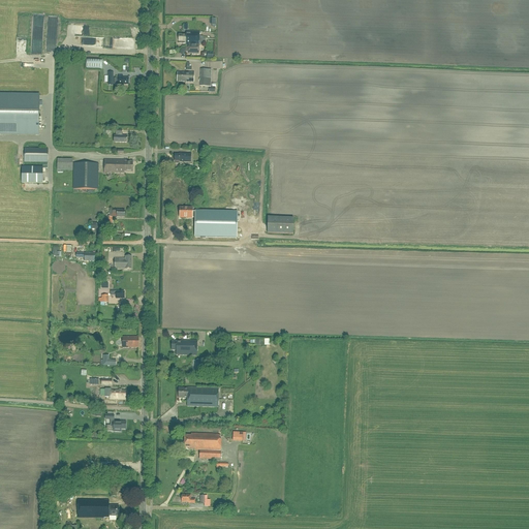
[(186,45),(188,45),(189,45),(189,44),(199,45),(199,44),(201,44),(201,42),(205,42),(206,39),(204,39),(204,36),(199,36),(199,32),(186,32),(186,35),(179,35),(179,44),(186,44),(186,45)]
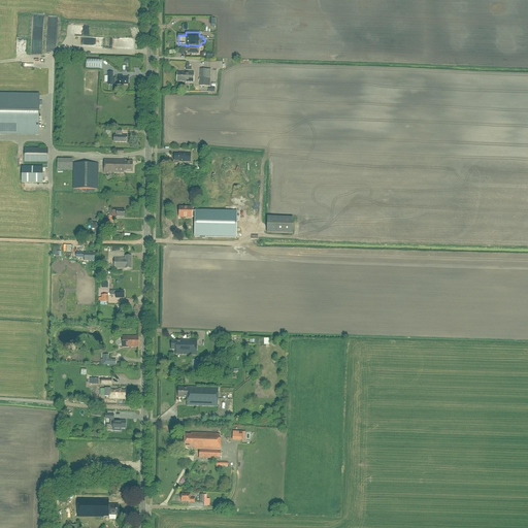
[(126,41),(126,51),(135,51),(135,41),(126,41)]
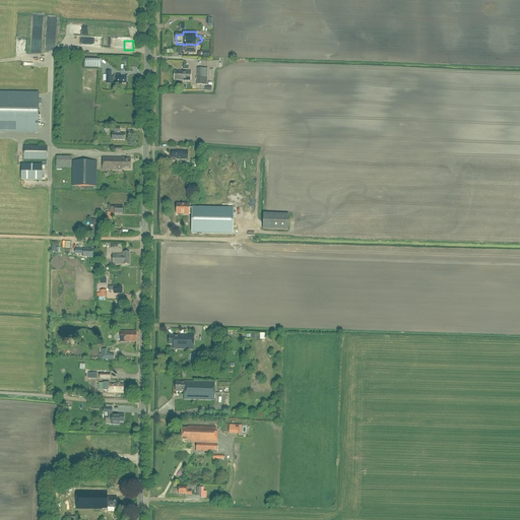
[(196,45),(186,44),(186,45),(185,45),(185,47),(183,47),(183,51),(185,52),(185,54),(195,54),(196,45)]
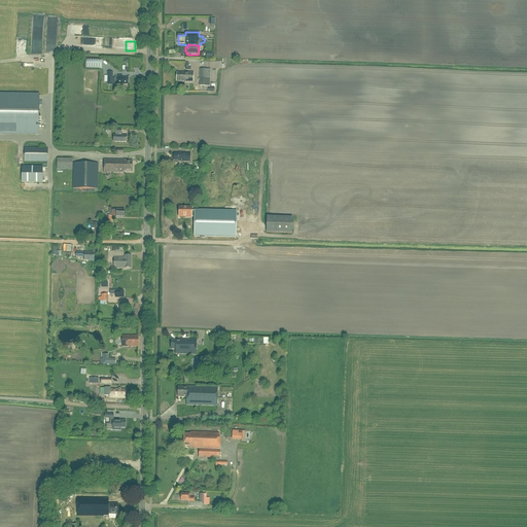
[(85,59),(85,69),(101,69),(101,59),(85,59)]
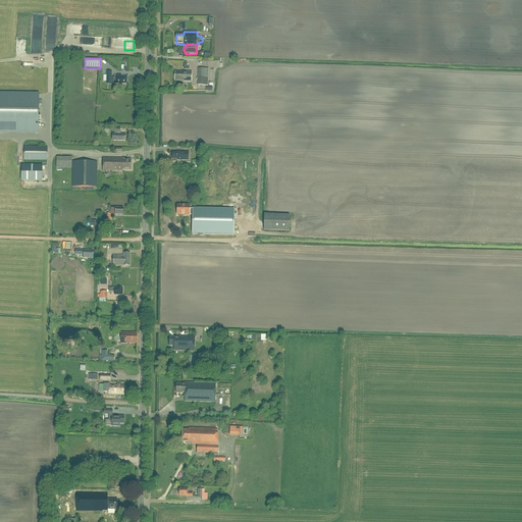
[(198,68),(198,77),(208,77),(208,69),(198,68)]
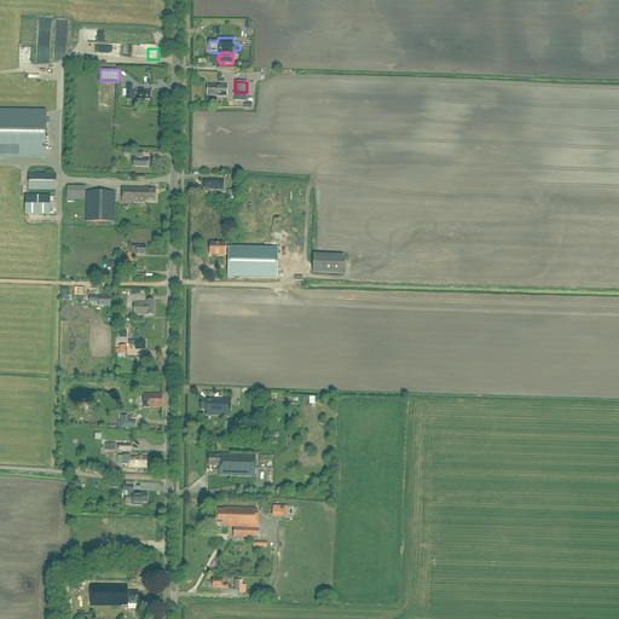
[(126,85),(126,86),(123,86),(123,92),(126,92),(126,99),(133,99),(133,85),(126,85)]
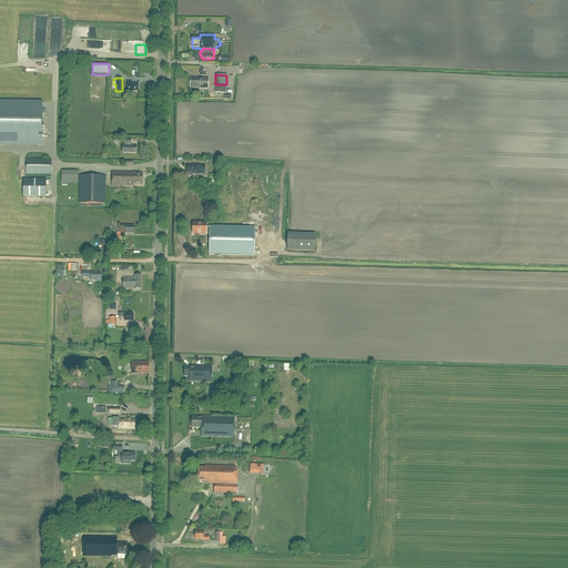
[(199,89),(200,78),(191,78),(190,88),(199,89)]
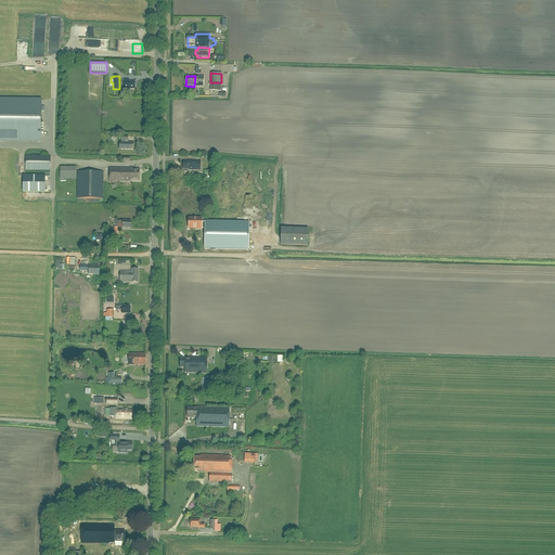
[(195,76),(194,87),(204,87),(204,76),(195,76)]
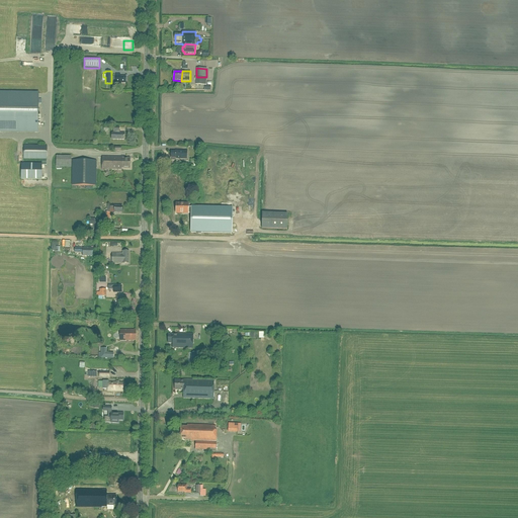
[(116,74),(116,77),(112,77),(111,83),(125,83),(126,77),(120,77),(120,75),(116,74)]
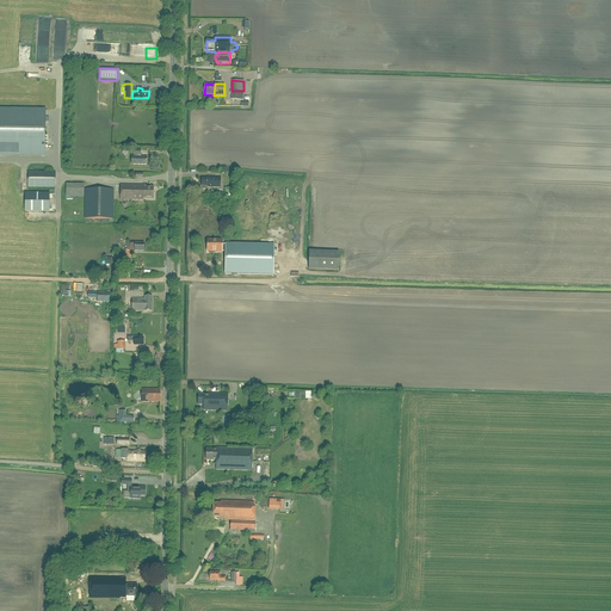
[(244,91),(232,91),(232,100),(244,100),(244,91)]
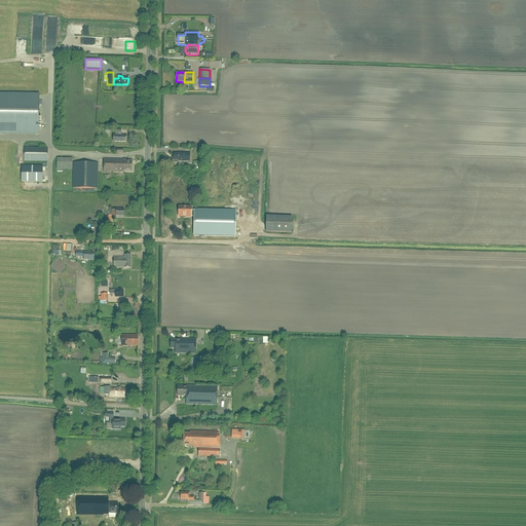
[(0,94),(0,133),(38,134),(39,95),(0,94)]
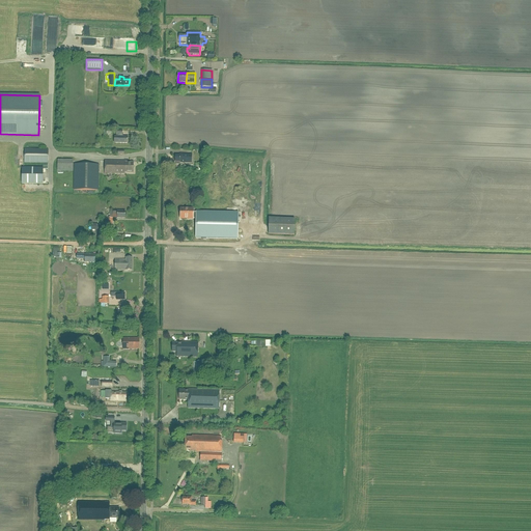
[(128,143),(128,137),(122,137),(122,131),(116,131),(116,137),(114,137),(114,143),(128,143)]
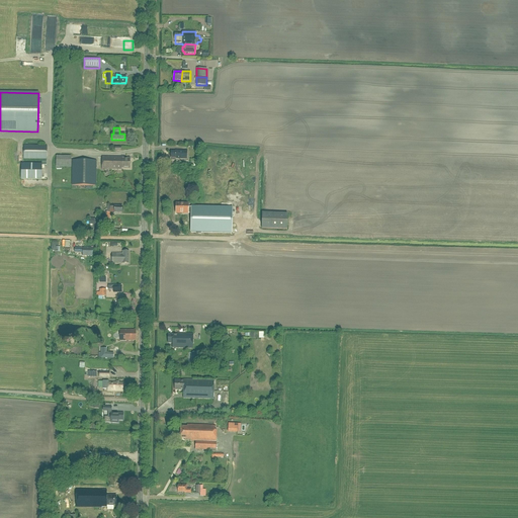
[(47,159),(47,147),(24,146),(24,159),(47,159)]
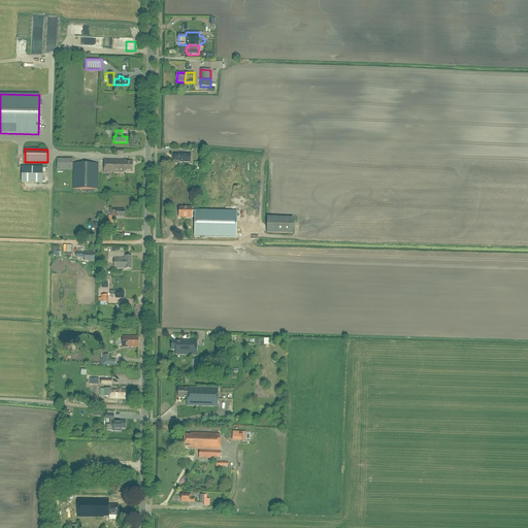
[(190,162),(191,154),(179,154),(179,155),(174,155),(174,161),(178,161),(178,162),(190,162)]
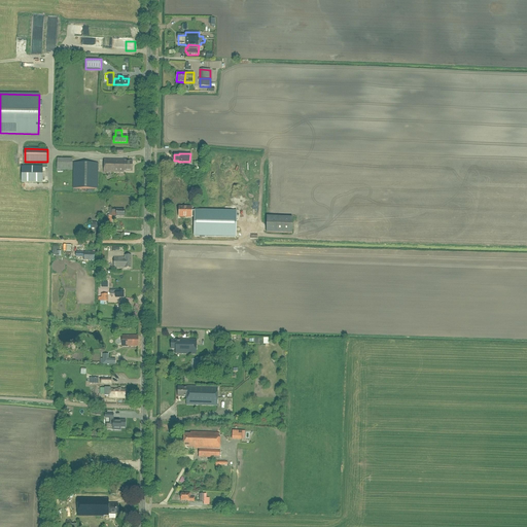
[(72,170),(72,160),(57,160),(57,170),(72,170)]
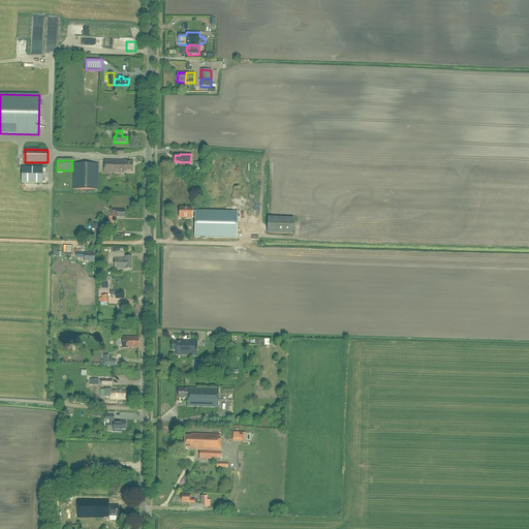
[(132,173),(133,161),(125,161),(104,160),(104,174),(125,174),(125,173),(132,173)]
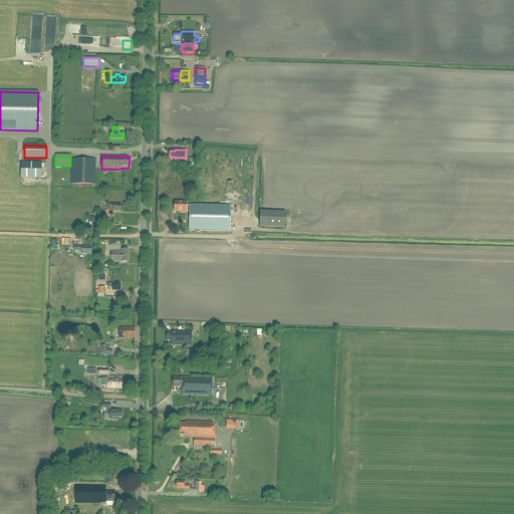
[(95,185),(95,160),(71,160),(71,185),(95,185)]
